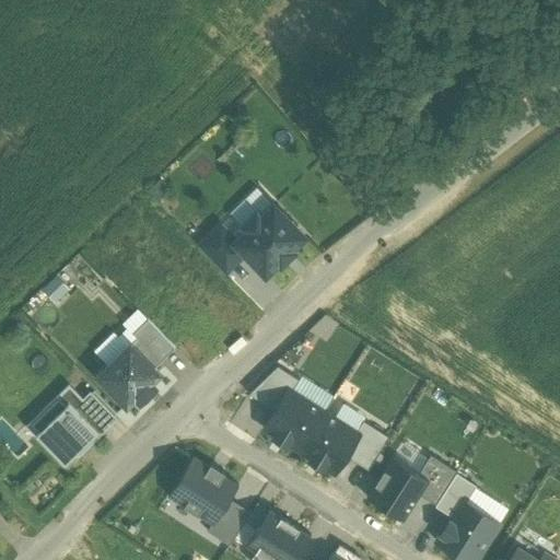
[(236,240),(232,244),(245,258),(266,280),(310,240),(275,203),(236,240)]
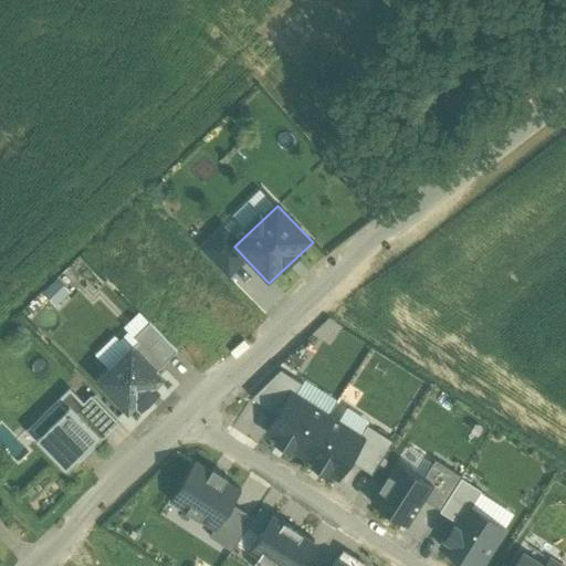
[(234,247),(239,242),(223,227),(201,248),(230,278),(248,261),(234,247)]
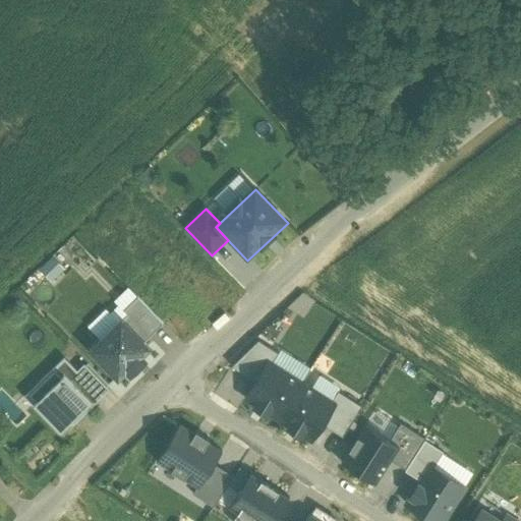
[(122,321),(90,351),(118,382),(152,351),(122,321)]
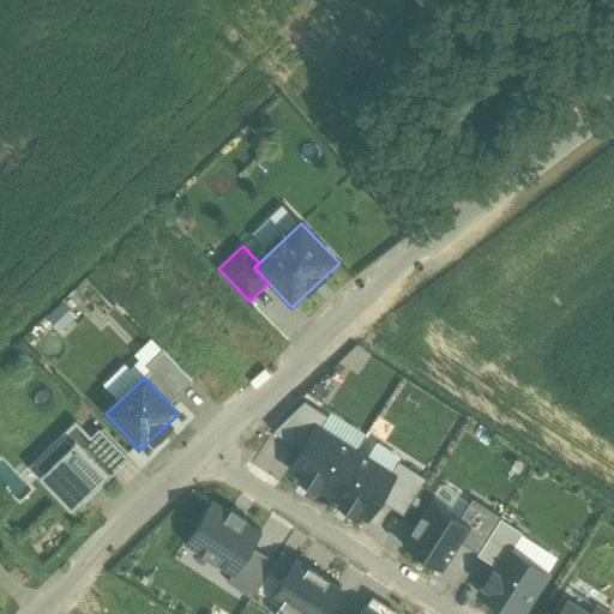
[(315,422),(320,426),(327,414),(304,399),(272,432),(300,446),(315,422)]
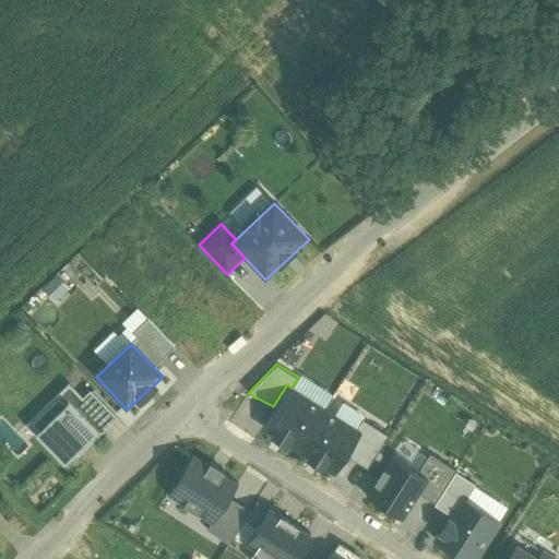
[(70,384),(22,431),(63,475),(120,418),(92,389),(84,396),(70,384)]
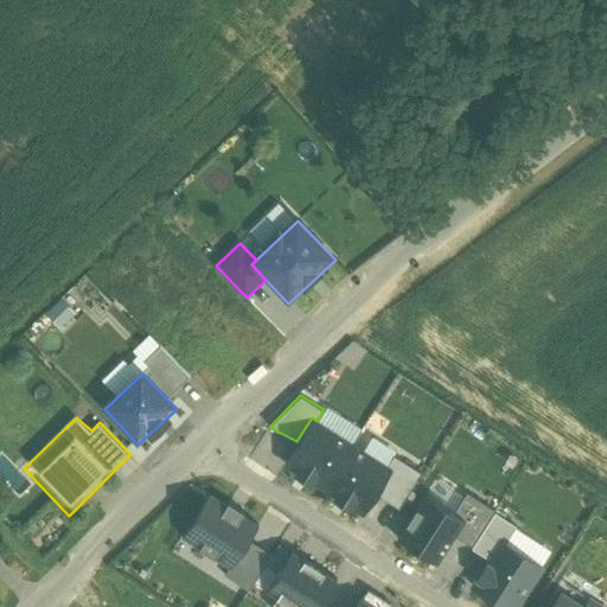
[(282,464),(323,489),(352,443),(317,421),(312,417),(296,441),(282,464)]
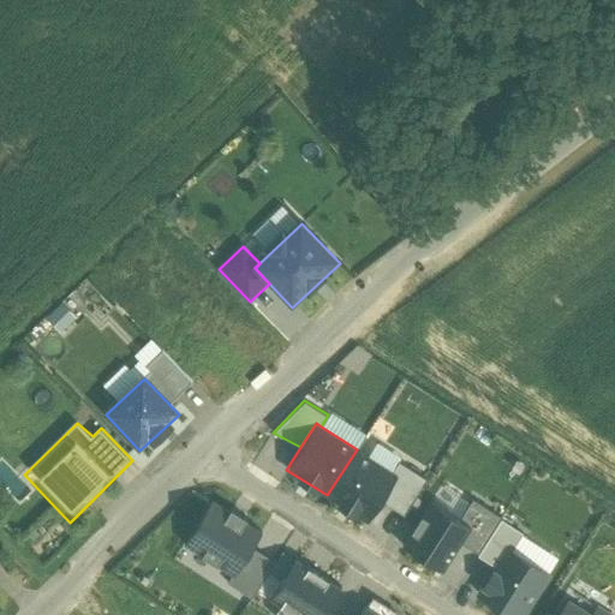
[(393,472),(357,449),(327,495),(368,521),(381,500),(396,475),(393,472)]
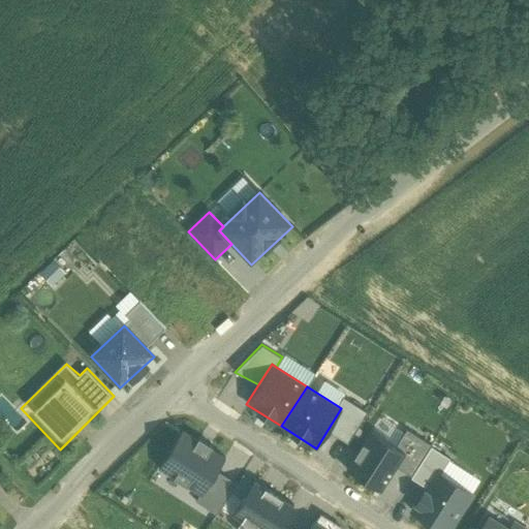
[(344,397),(338,406),(341,408),(328,430),(347,441),(368,410),(344,397)]
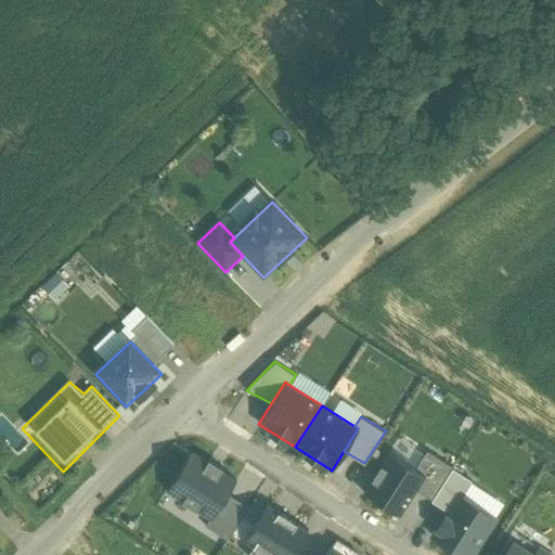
[(431,500),(453,467),(426,450),(414,468),(425,476),(415,490),(431,500)]
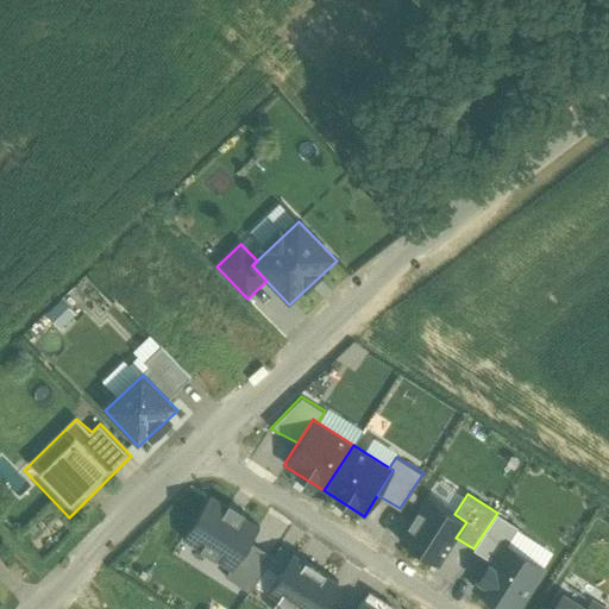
[(259,528),(207,496),(181,539),(233,571),(259,528)]
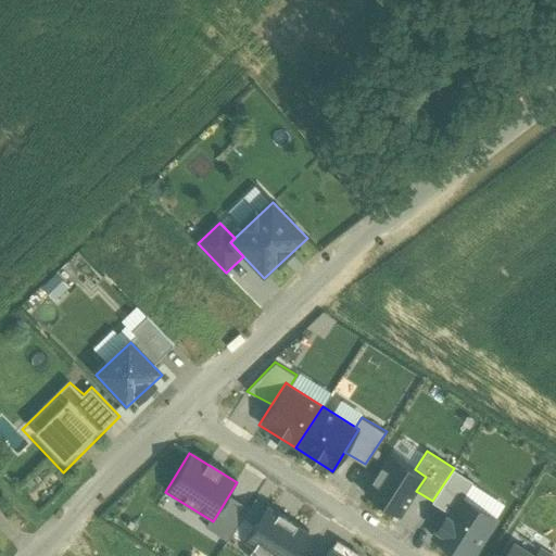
[(415,469),(389,453),(364,492),(401,515),(416,491),(426,477),(415,469)]
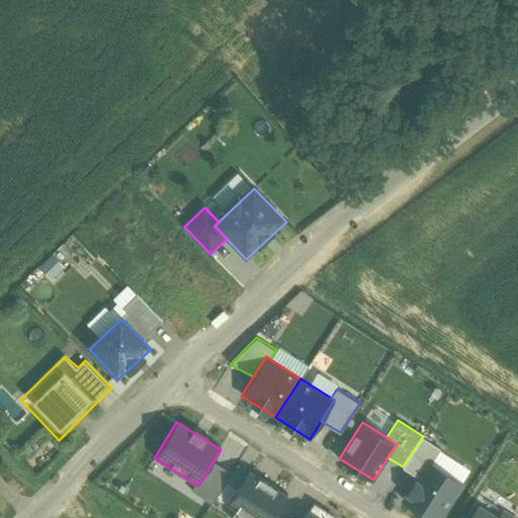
[(403,466),(417,476),(427,459),(432,462),(441,448),(423,436),(403,466)]
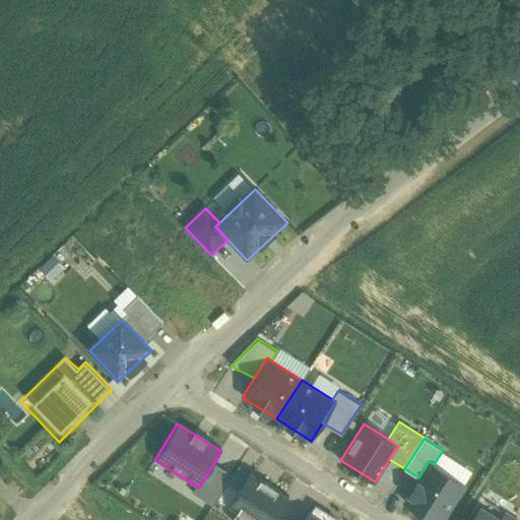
[(434,464),(429,461),(418,477),(403,501),(433,519),(444,519),(466,485),(434,464)]
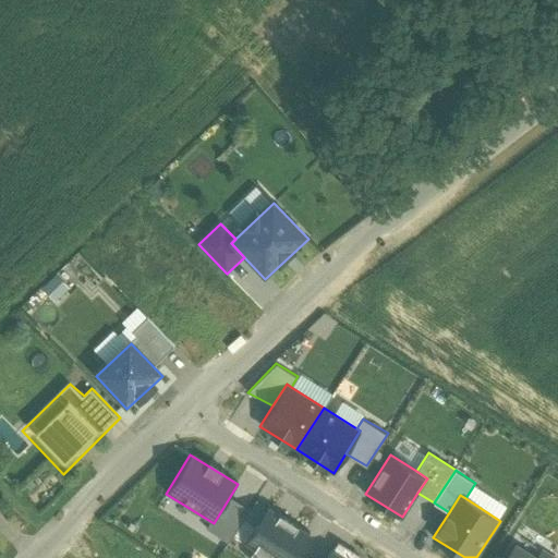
[(292,557),(304,540),(263,513),(243,543),(266,557),(292,557)]
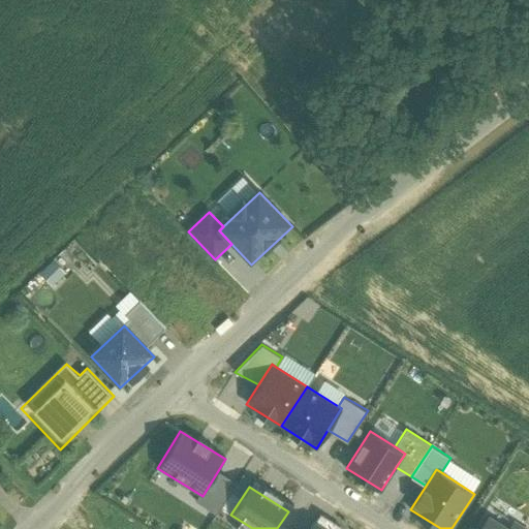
[(508,527),(490,515),(479,528),(527,528),(514,520),(508,527)]
